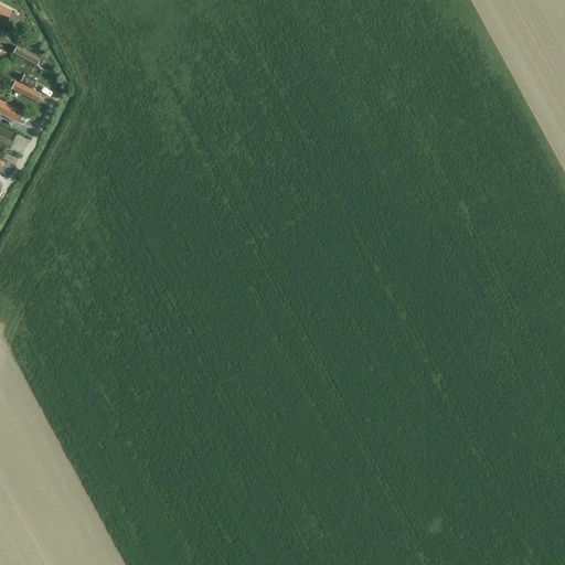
[(0,24),(1,25),(4,27),(11,13),(9,12),(0,7),(0,24)]
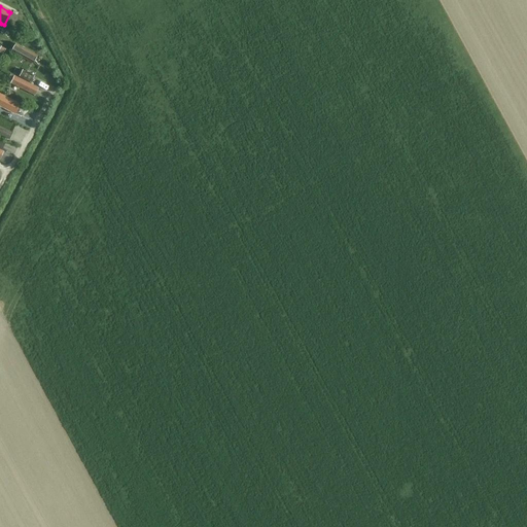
[(14,43),(10,50),(32,63),(36,56),(14,43)]
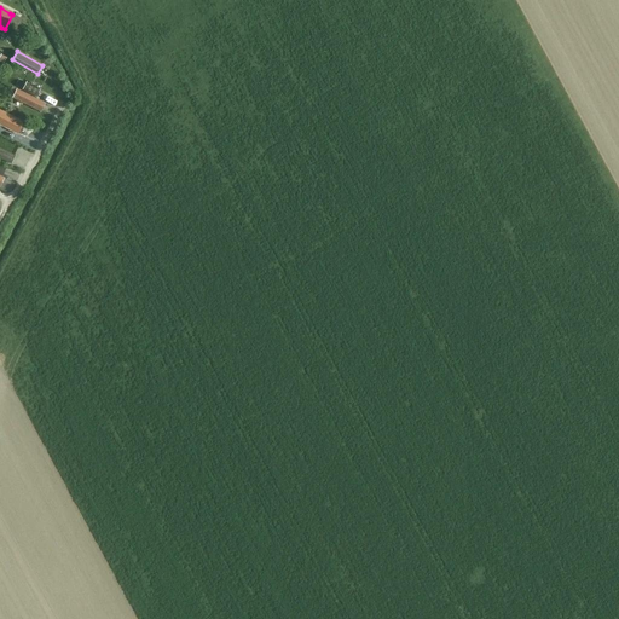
[(27,82),(22,91),(35,98),(40,90),(27,82)]
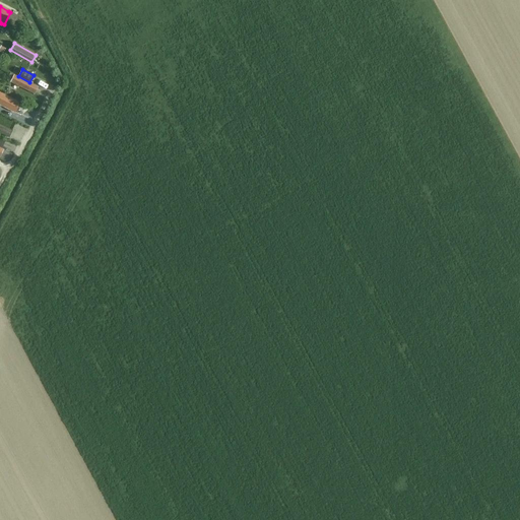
[(36,79),(46,84),(49,79),(39,74),(36,79)]
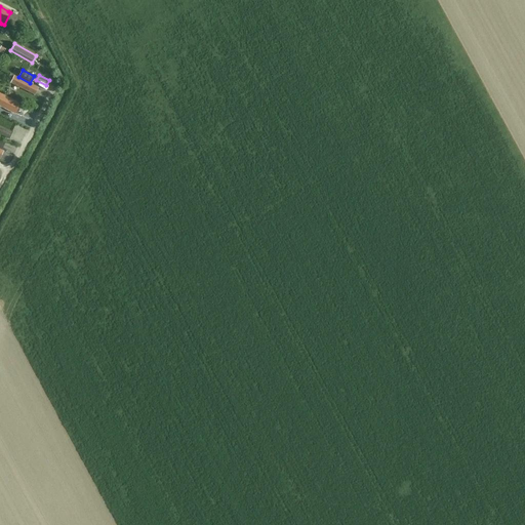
[(10,83),(34,95),(38,88),(13,76),(10,83)]
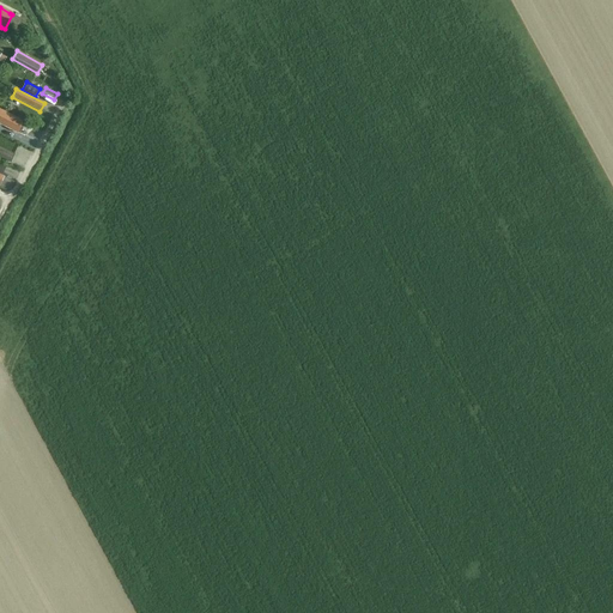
[(0,123),(17,133),(23,121),(0,109),(0,123)]
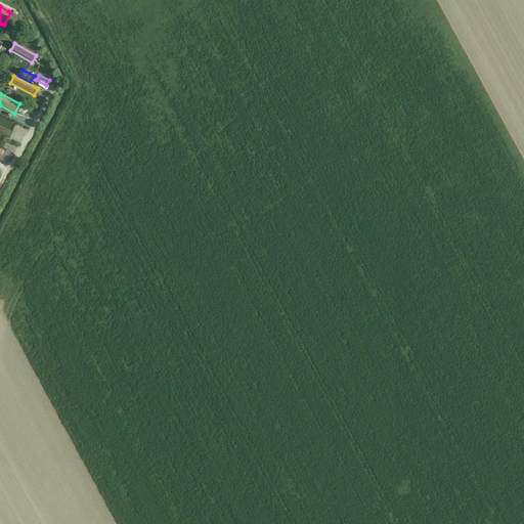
[(0,127),(0,134),(8,139),(11,133),(0,127)]
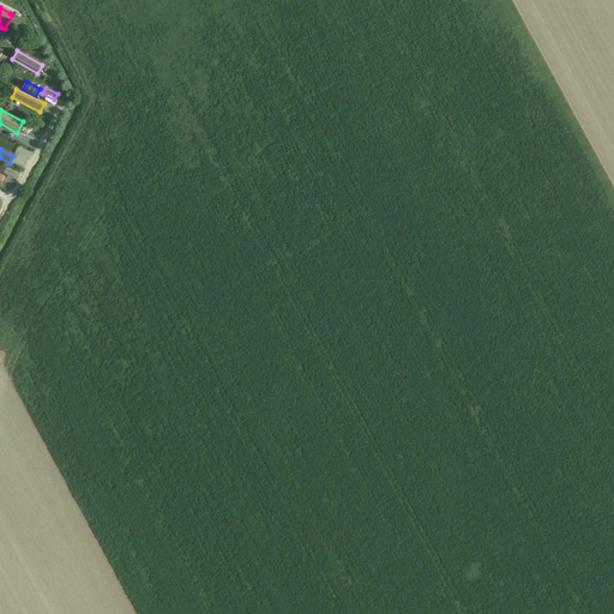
[(0,158),(0,170),(7,175),(12,166),(0,158)]
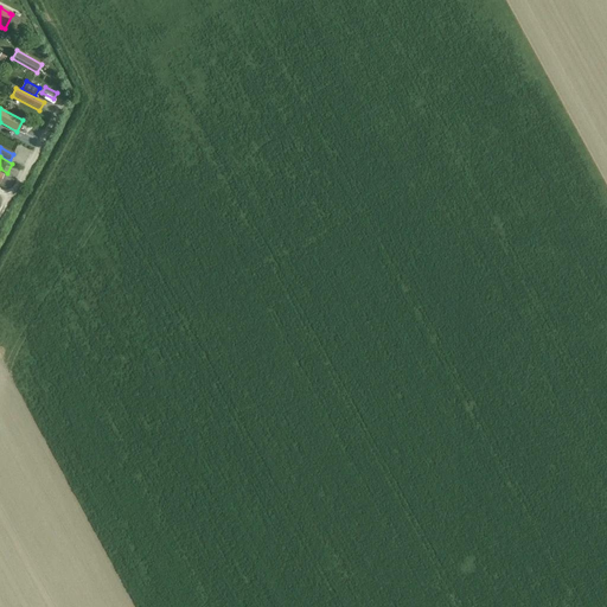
[(0,173),(0,186),(5,189),(10,189),(14,180),(4,174),(0,173)]
